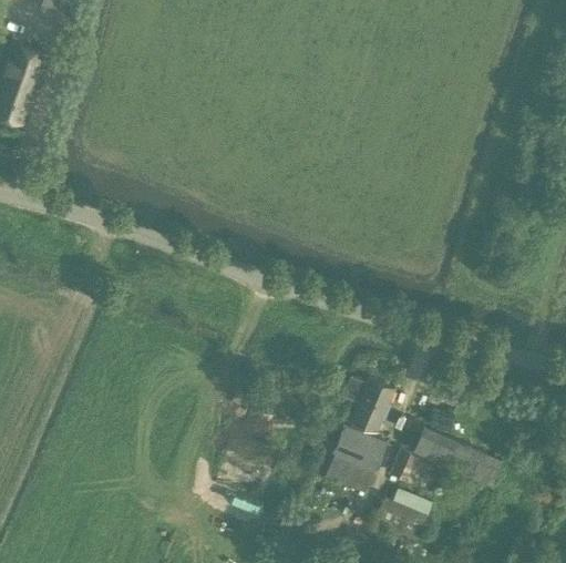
[(0,115),(27,124),(50,55),(12,42),(0,78),(0,115)]
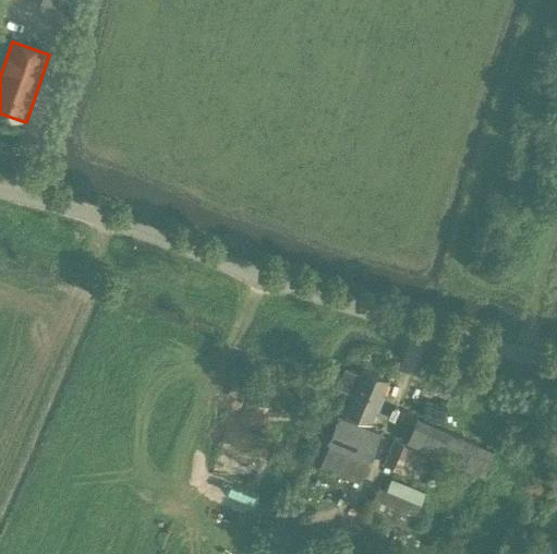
[(371,424),(389,383),(363,372),(361,376),(347,371),(339,389),(352,396),(346,413),(371,424)]
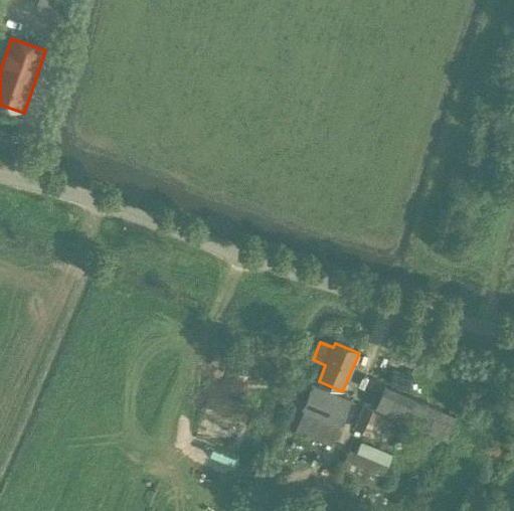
[(302,409),(305,411),(341,426),(351,402),(313,386),(311,389),(307,387),(305,392),(309,394),(302,409)]
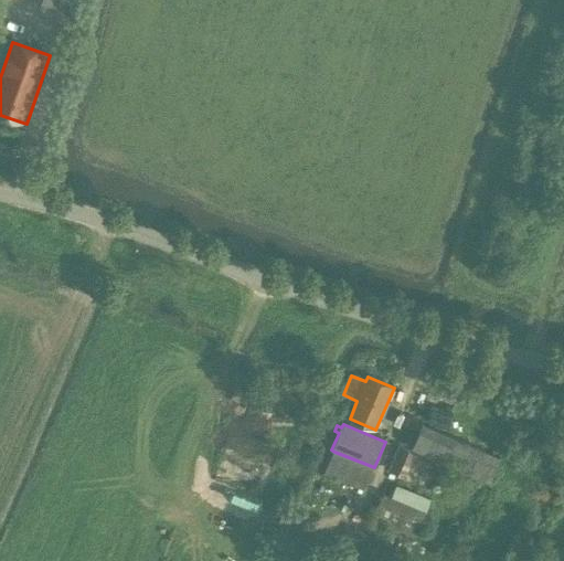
[(490,482),(499,462),(424,430),(415,448),(490,482)]
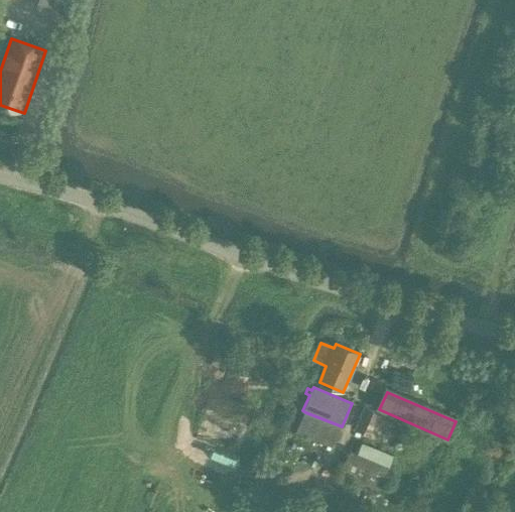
[(403,424),(366,409),(356,431),(393,448),(403,424)]
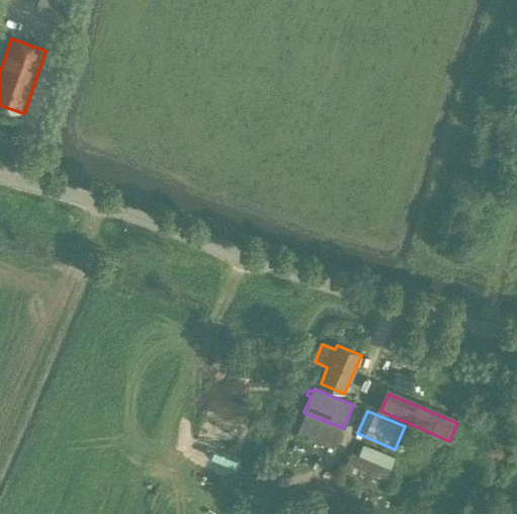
[(334,450),(343,428),(307,414),(297,435),(334,450)]
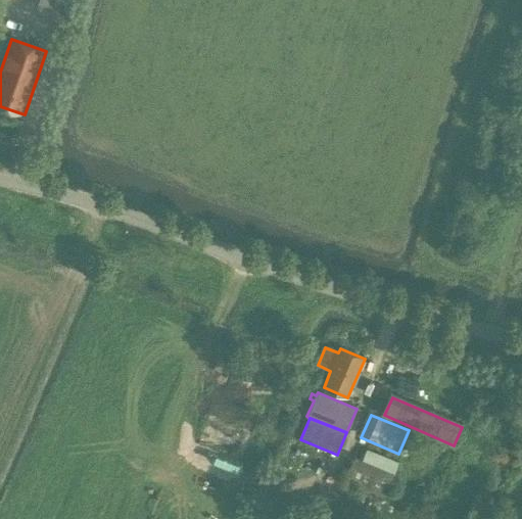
[(368,451),(364,461),(395,473),(398,464),(368,451)]
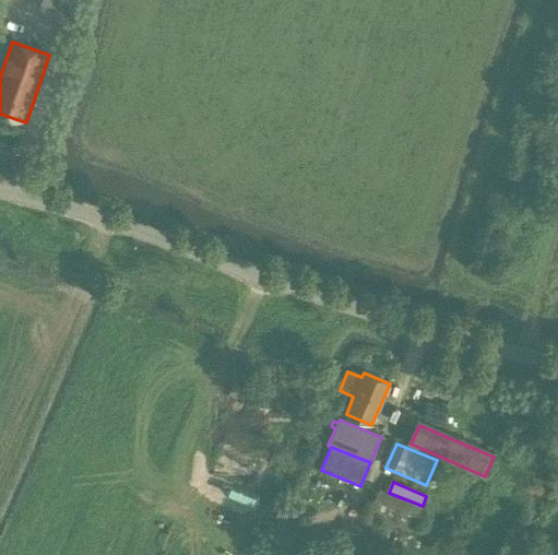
[(411,533),(423,506),(389,493),(381,489),(369,517),(411,533)]
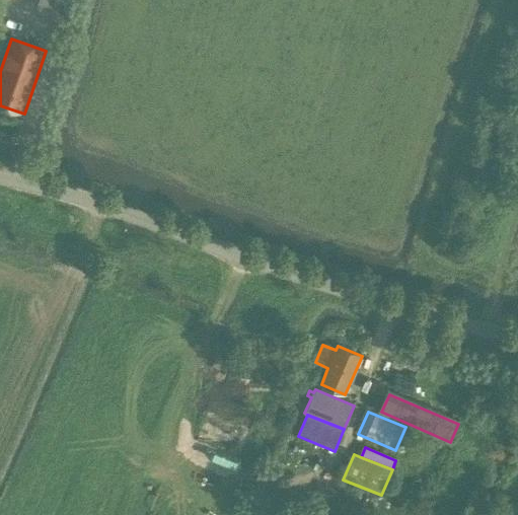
All buildings are outlined.
